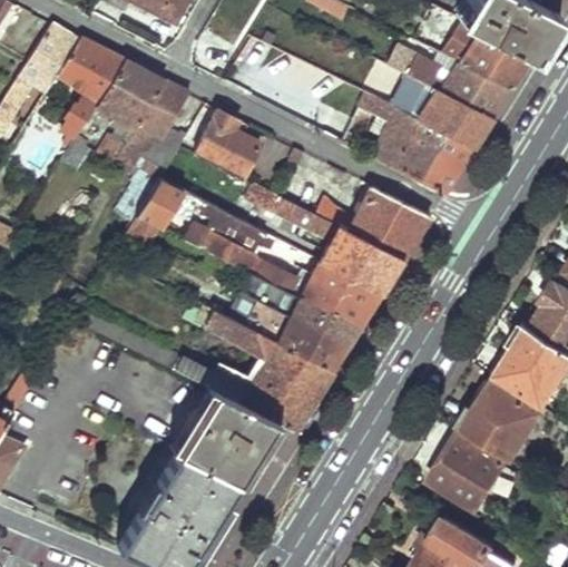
[(0,0),(0,19),(10,1),(7,0),(0,0)]
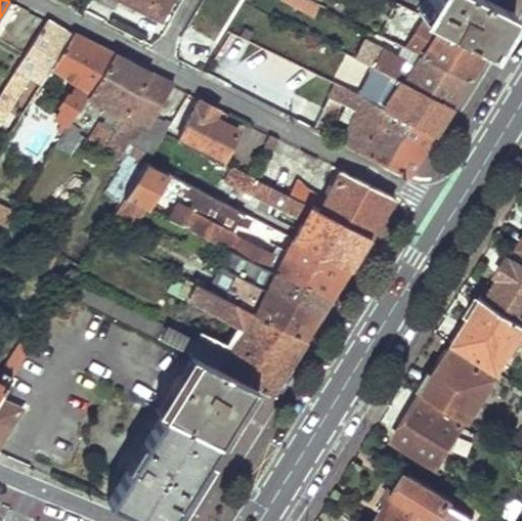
[(116,0),(136,10),(140,1),(166,14),(173,0),(116,0)]
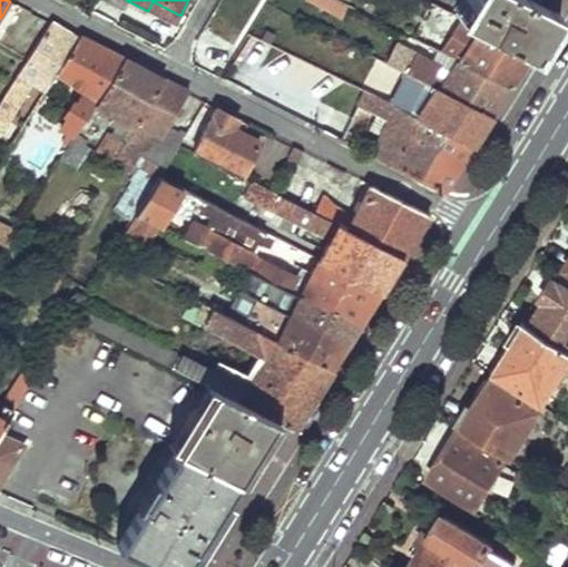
[(466,0),(454,18),(462,22),(530,57),(542,37),(556,16),(525,0),(466,0)]
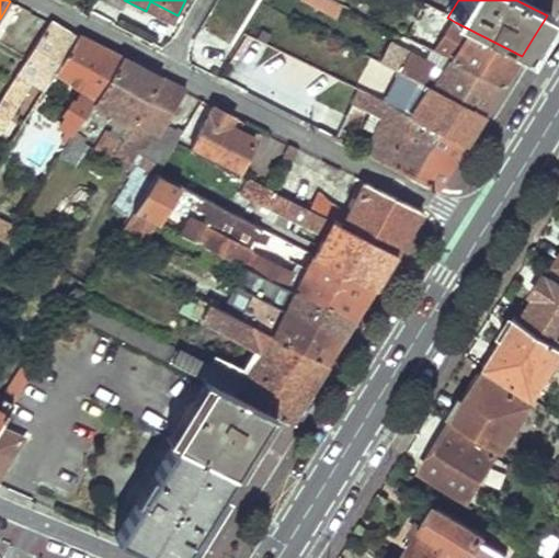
[(516,0),(547,15),(554,4),(556,0),(516,0)]
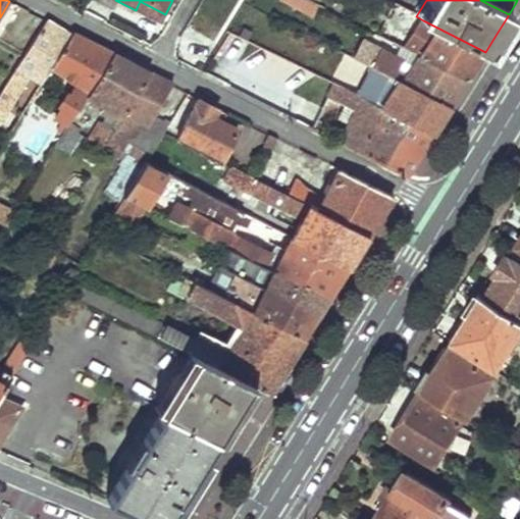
[(140,1),(136,10),(161,23),(165,14),(140,1)]
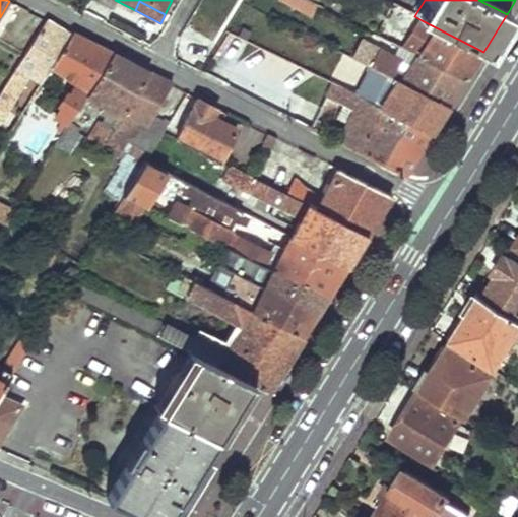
[(46,20),(0,94),(0,110),(7,115),(30,76),(42,82),(70,34),(57,26),(46,20)]
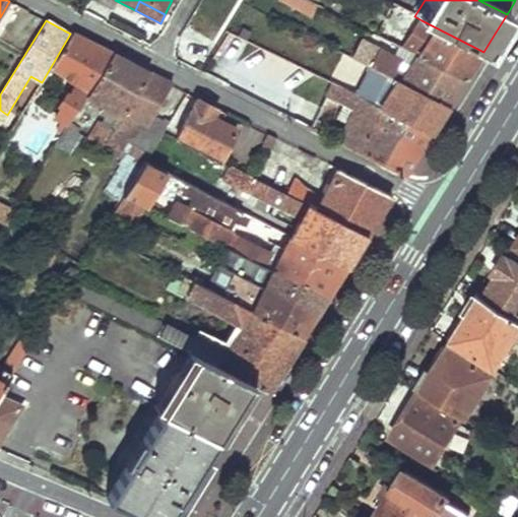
[(399,52),(416,61),(462,84),(470,72),(483,52),(422,20),(399,52)]
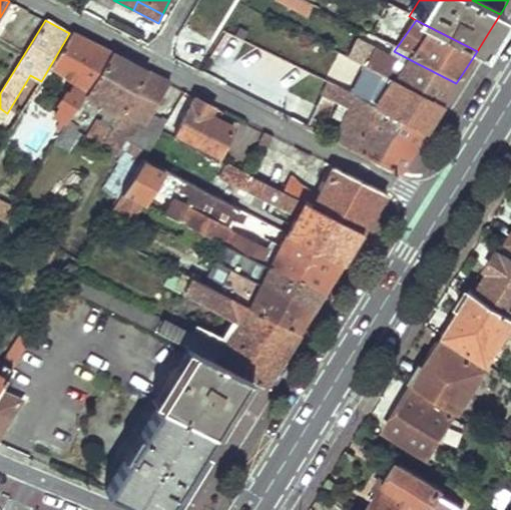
[(41,81),(39,85),(50,91),(61,74),(76,83),(70,93),(67,91),(61,101),(64,103),(50,125),(62,132),(69,121),(110,52),(88,40),(71,31),(69,33),(41,81)]
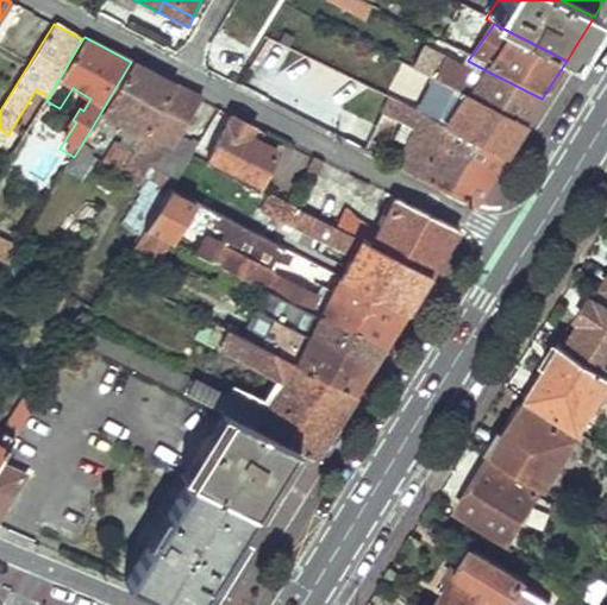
[(131,62),(82,144),(91,149),(111,118),(144,138),(176,84),(154,74),(131,62)]
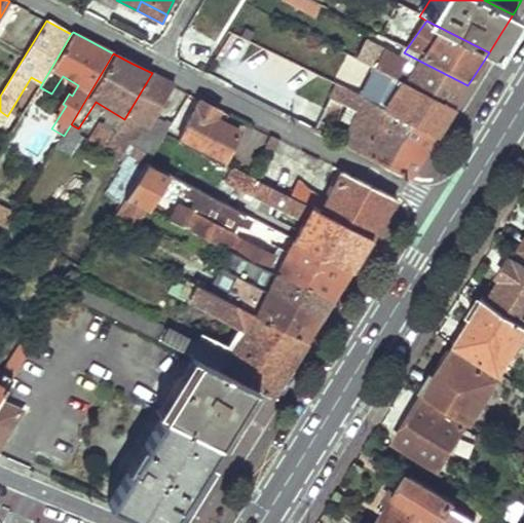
[(381,54),(372,72),(451,112),(459,99),(468,85),(421,62),(409,80),(400,76),(405,67),(381,54)]
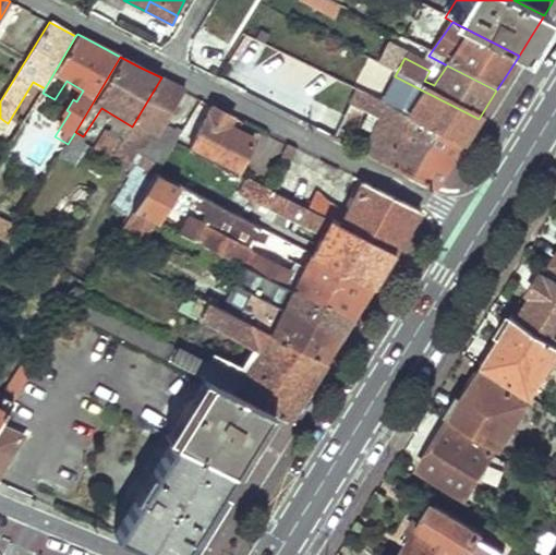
[(377,67),(371,77),(421,104),(411,122),(461,147),(469,134),(479,119),(395,76),(377,67)]
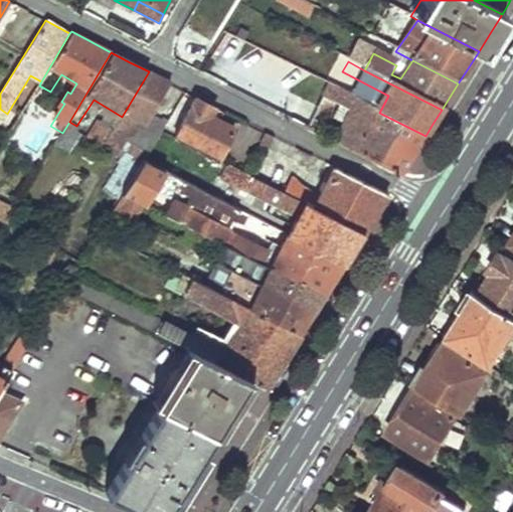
[(113,131),(105,143),(143,161),(166,125),(150,118),(171,82),(160,77),(149,71),(122,117),(119,121),(114,128),(113,131)]
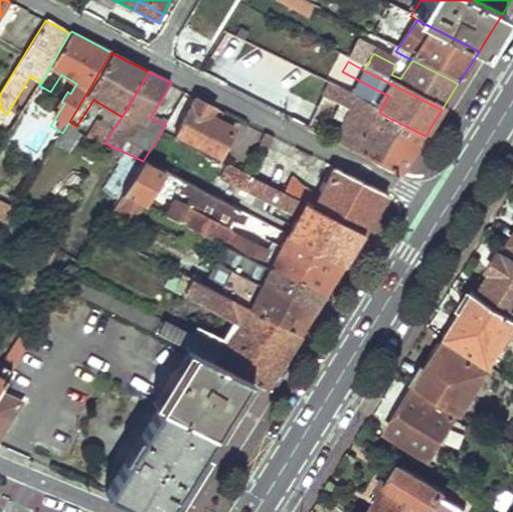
[(333,90),(326,104),(346,116),(334,144),(399,177),(409,160),(425,136),(379,113),(333,90)]
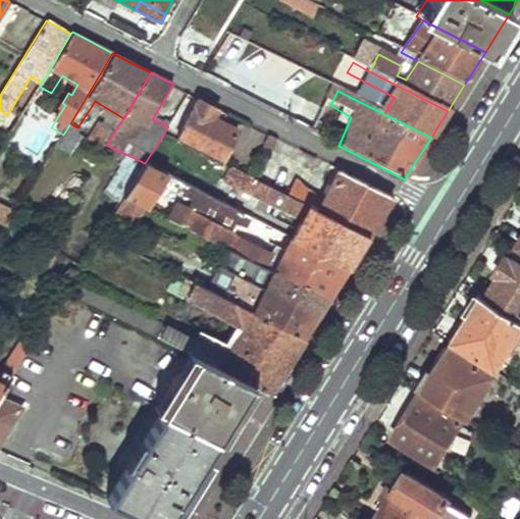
[(200,101),(177,143),(220,164),(236,135),(213,122),(219,110),(215,108),(200,101)]
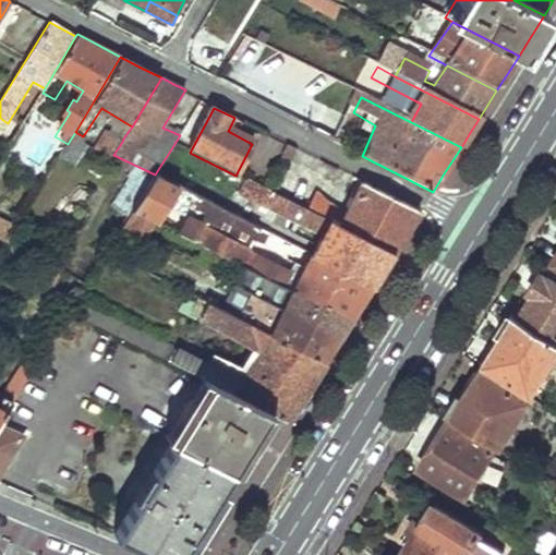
[(342,122),(322,111),(312,131),(333,142),(342,122)]
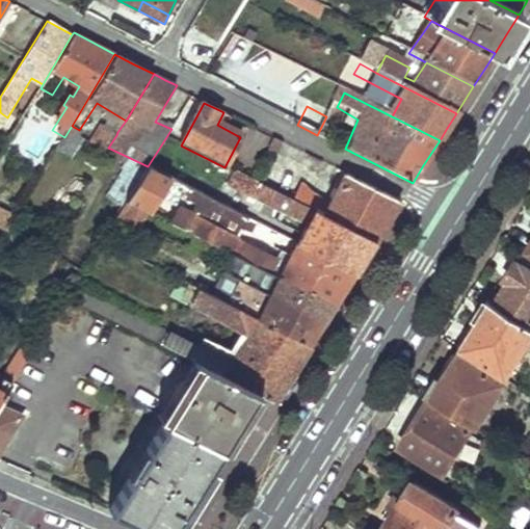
[(117,122),(113,129),(117,132),(123,125),(117,122)]
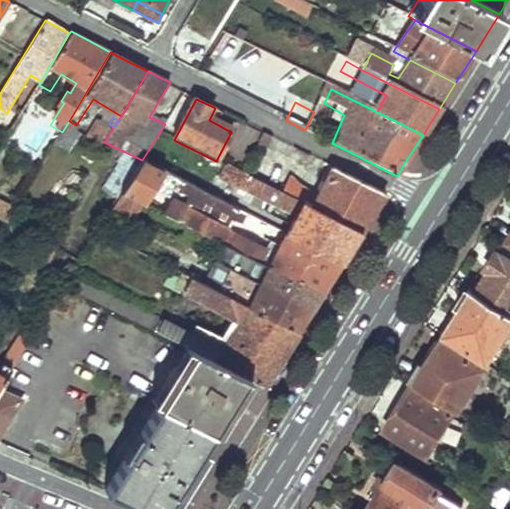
[(98,121),(87,138),(102,147),(104,142),(112,130),(98,121)]
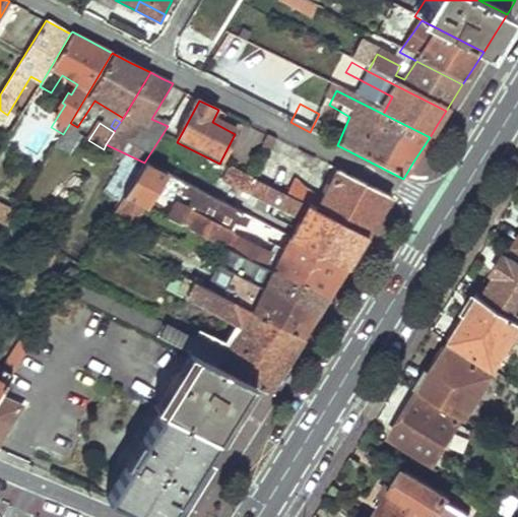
[(70,126),(57,143),(69,153),(83,136),(70,126)]
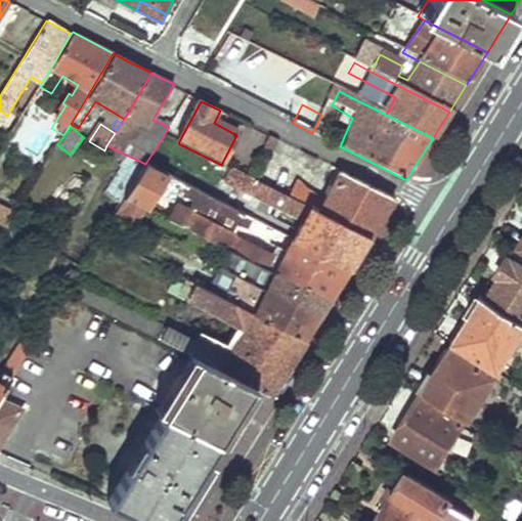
[(270,136),(264,146),(273,150),(279,140),(270,136)]
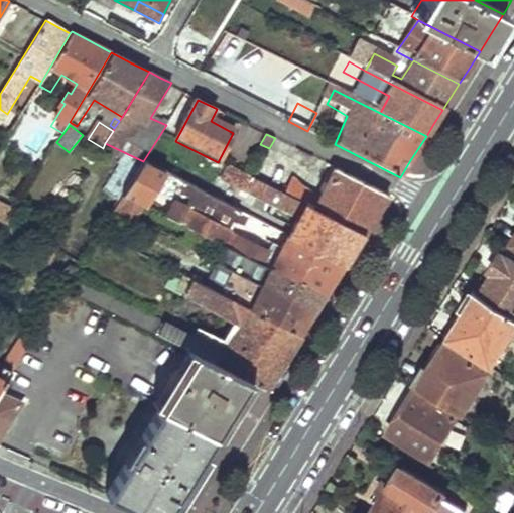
[(124,153),(105,193),(116,198),(135,158),(124,153)]
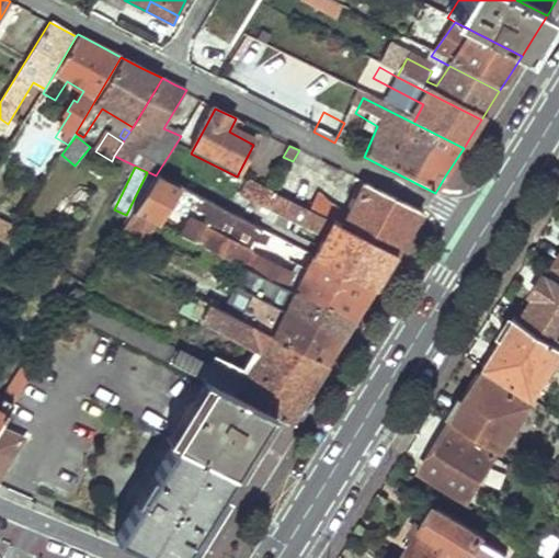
[(156,175),(133,212),(173,232),(178,224),(167,219),(171,211),(164,207),(177,186),(156,175)]
